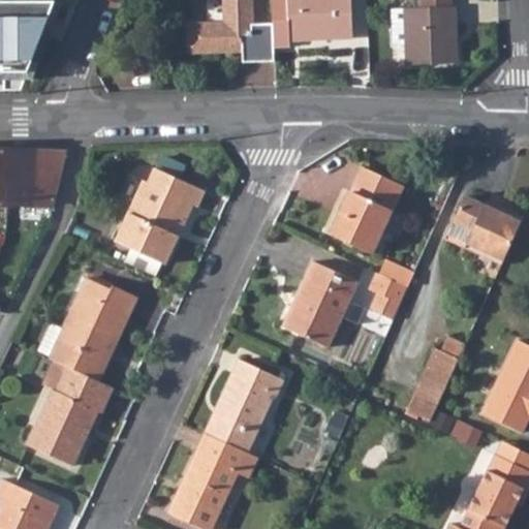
[(242,62),(274,61),(273,45),(273,24),(252,25),(250,0),(223,0),(224,25),(196,26),(188,35),(189,53),(235,52),(235,48),(242,48),(242,62)]
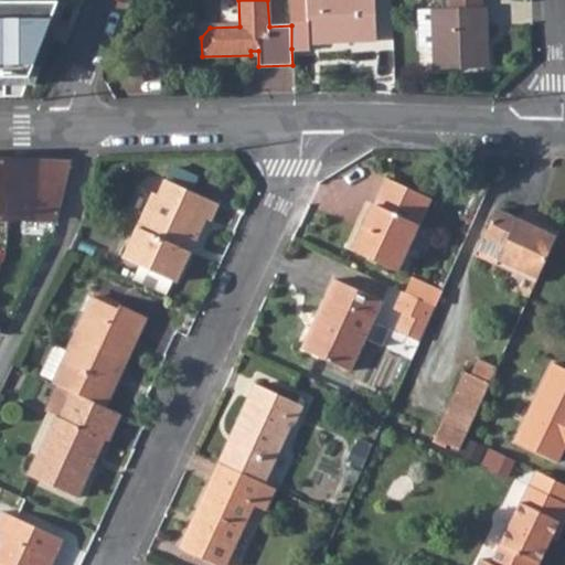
[(308,49),(308,42),(375,40),(373,0),(289,0),(291,25),(291,49),(308,49)]
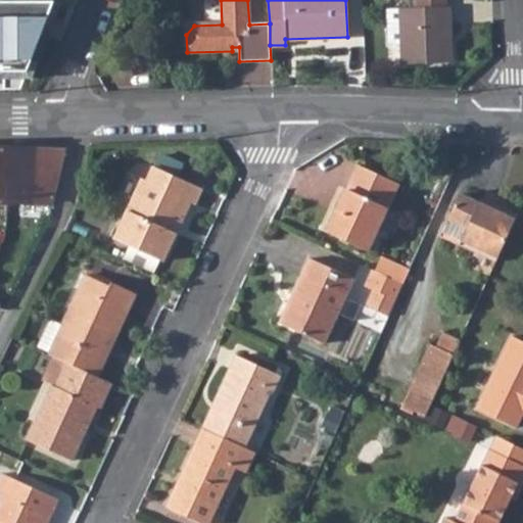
[(0,70),(28,72),(48,17),(37,16),(37,1),(0,1),(0,70)]
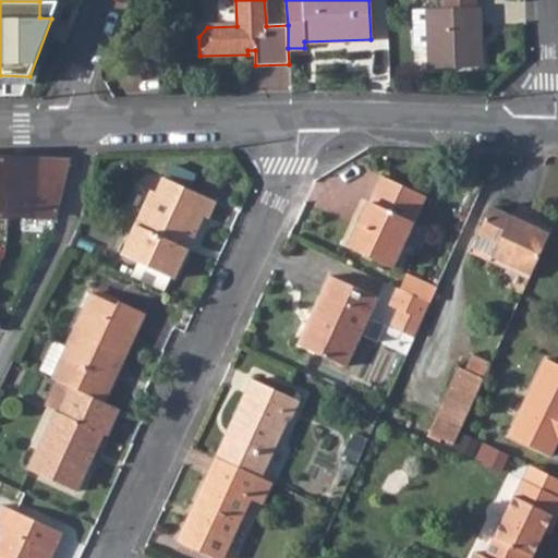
[(445,7),(425,8),(426,45),(426,67),(481,64),(480,5),(475,5),(445,7)]
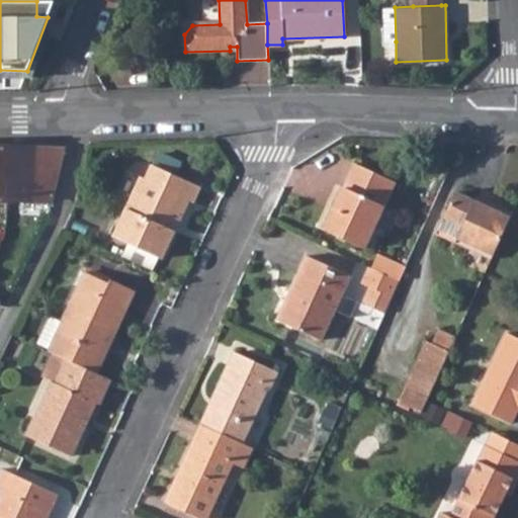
[(396,41),(395,7),(381,7),(382,42),(396,41)]
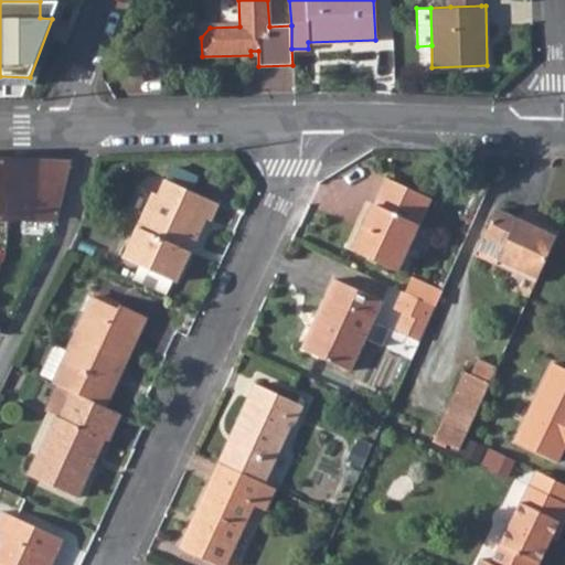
[(0,216),(57,220),(70,161),(0,157),(0,216)]
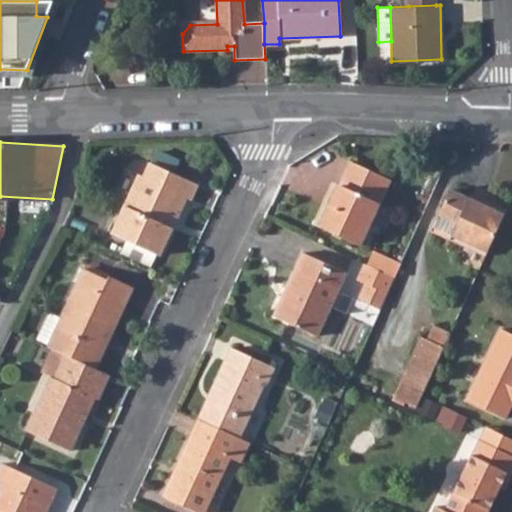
[(140,178),(113,237),(160,258),(187,200),(191,202),(198,187),(151,165),(144,180),(140,178)]
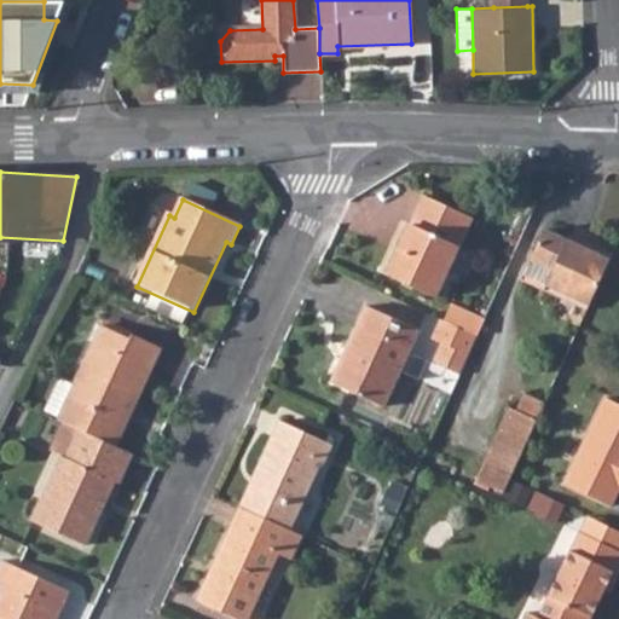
[(393,250),(381,279),(433,302),(469,224),(421,202),(398,252),(393,250)]
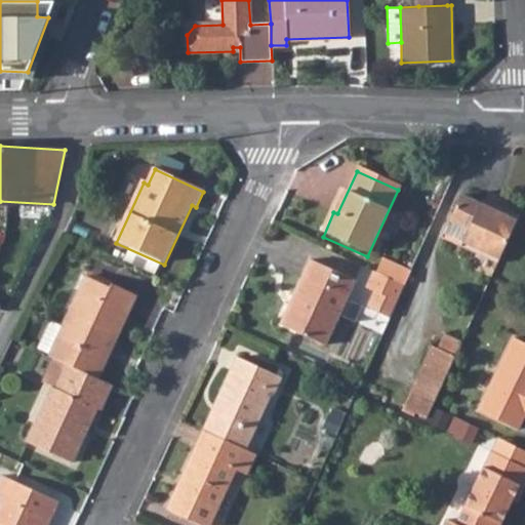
[(484,245),(502,254),(521,212),(498,203),(496,208),(462,193),(444,233),(482,250),(484,245)]
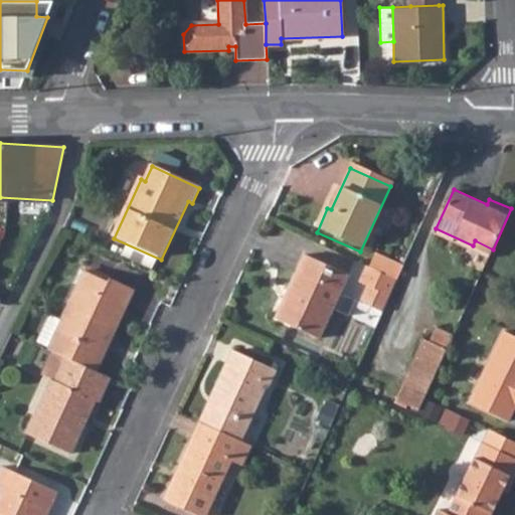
[(365,272),(393,285),(399,271),(372,258),(365,272)]
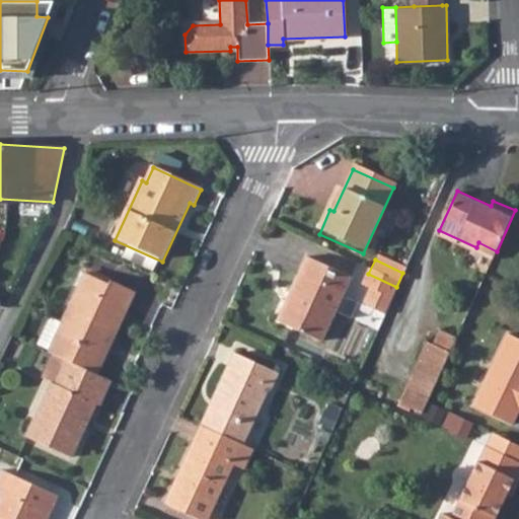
[(304,261),(276,323),(319,344),(348,280),(304,261)]
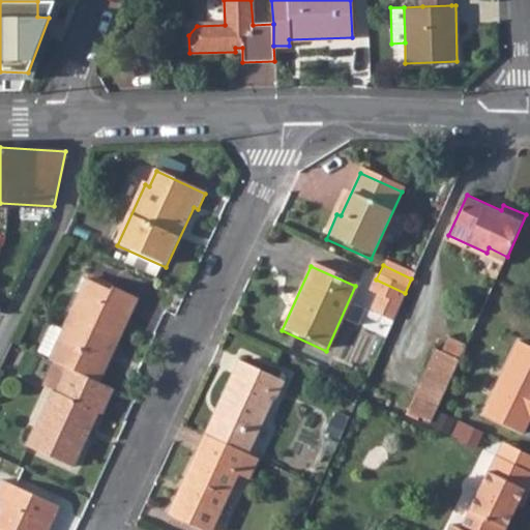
[(374,278),(364,295),(376,300),(381,303),(374,319),(389,326),(405,293),(376,280),(374,278)]
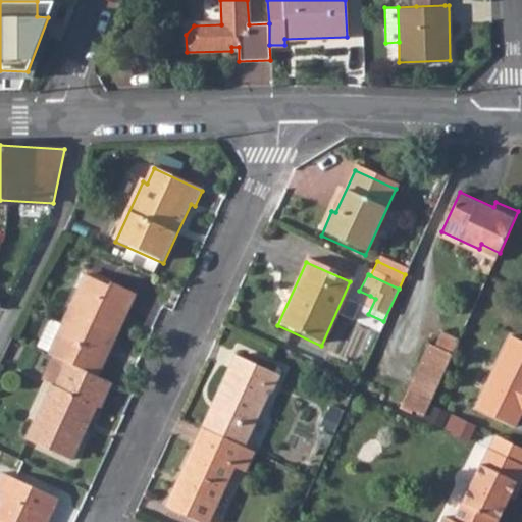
[(88,275),(50,355),(55,357),(68,363),(95,375),(122,316),(126,318),(138,295),(112,282),(111,285),(88,275)]
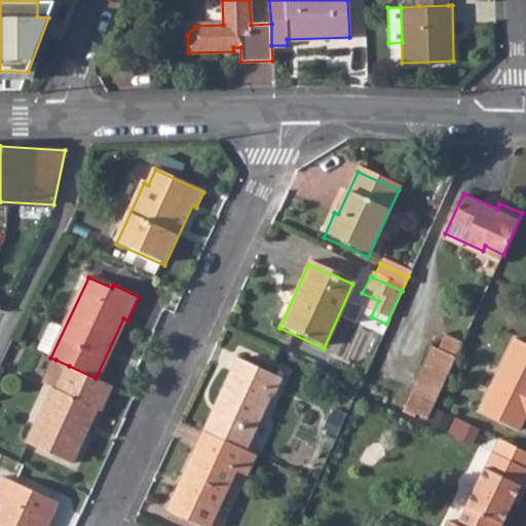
[(41,346),(50,351),(63,326),(53,321),(41,346)]
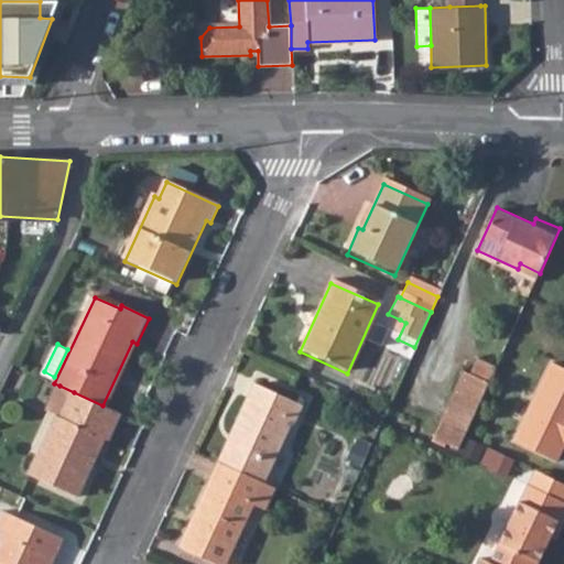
[(444,418),(435,436),(461,447),(465,435),(497,365),(474,354),(444,418)]
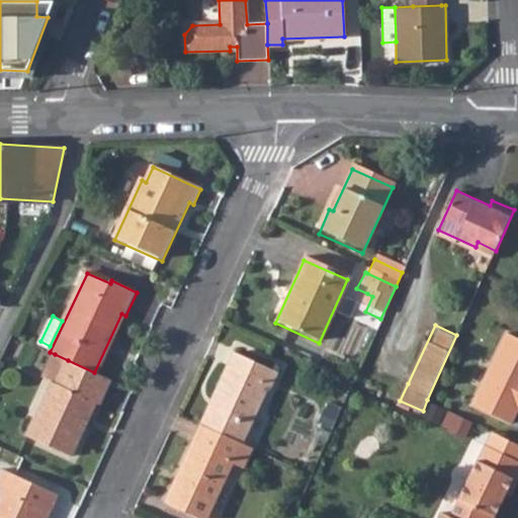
[(517,338),(506,333),(472,404),(511,423),(517,407),(517,338)]
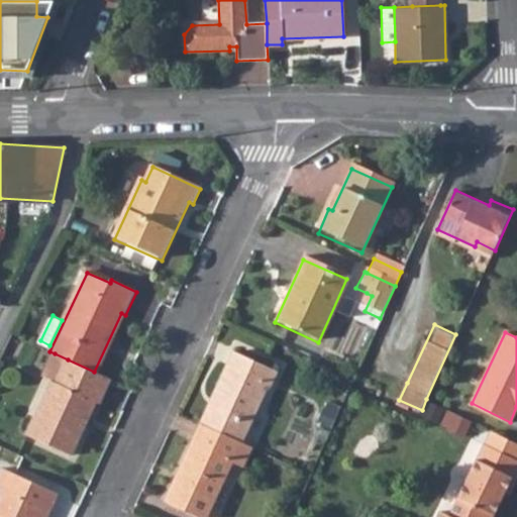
[(214,400),(203,422),(239,439),(264,387),(267,389),(274,373),(231,352),(210,398),(214,400)]
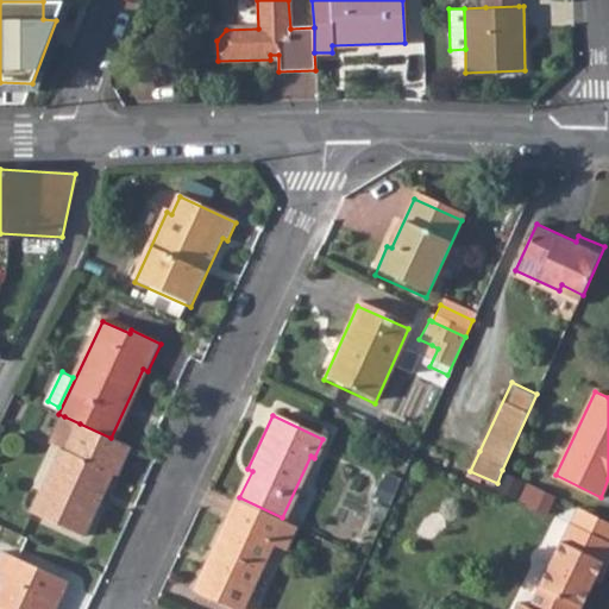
[(64,416),(51,446),(61,451),(67,452),(80,424),(64,416)]
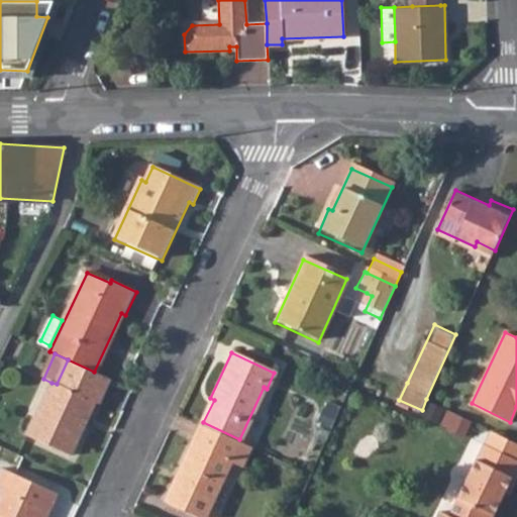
[(94,372),(68,359),(57,384),(52,383),(27,435),(72,455),(96,402),(100,404),(111,380),(94,372)]
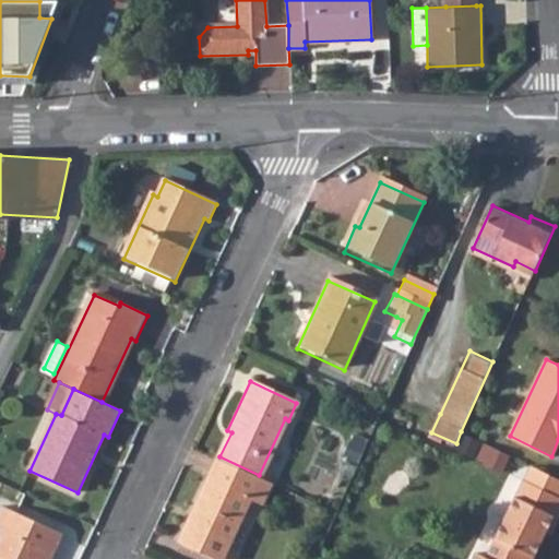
[(219,456),(217,455),(178,539),(219,558),(221,558),(251,497),(263,502),(273,480),(259,475),(219,456)]
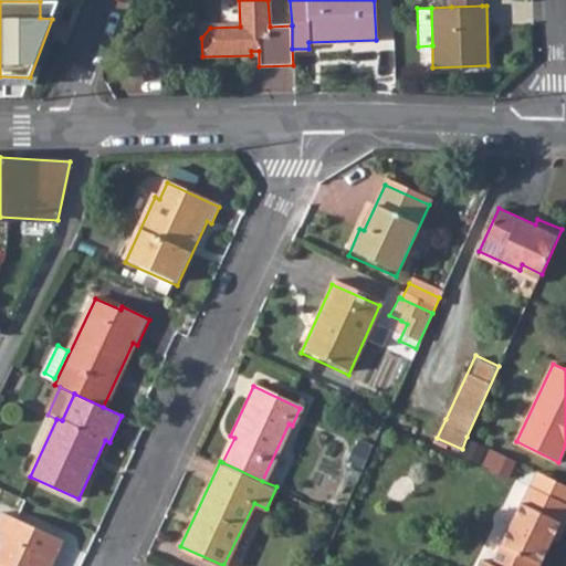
[(565,484),(536,471),(528,486),(565,505),(565,484)]
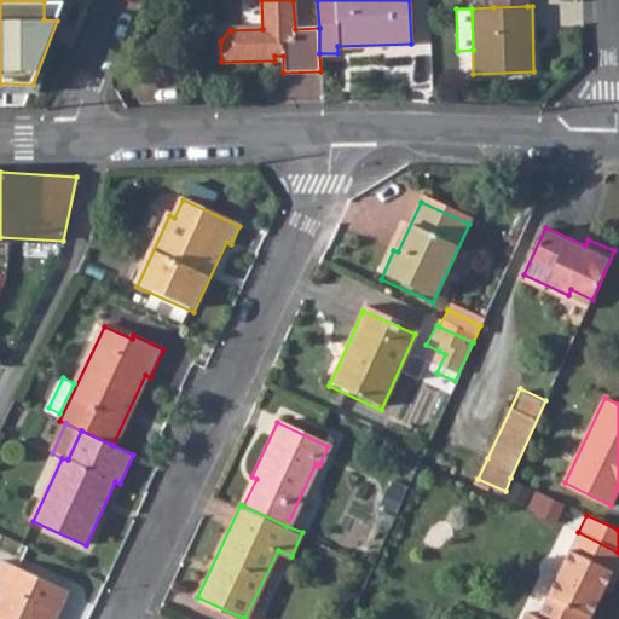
[(527,613),(525,618),(590,618),(600,601),(596,600),(601,590),(609,595),(618,576),(618,553),(578,532),(536,618),(527,613)]
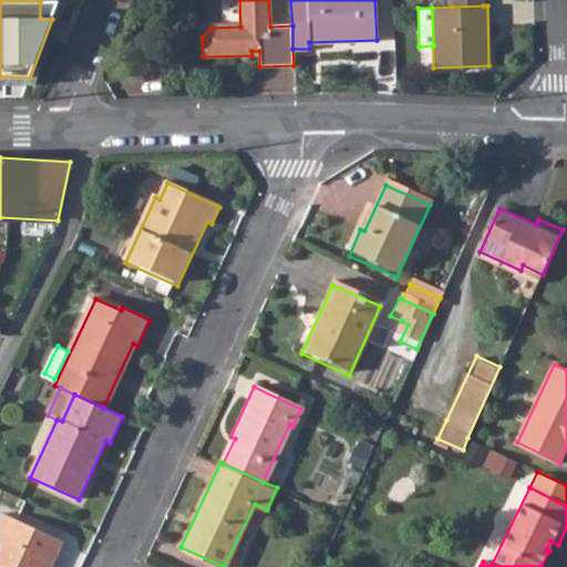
[(0,536),(3,539),(0,547),(0,566),(47,566),(50,560),(55,563),(65,542),(6,513),(0,523),(0,536)]
